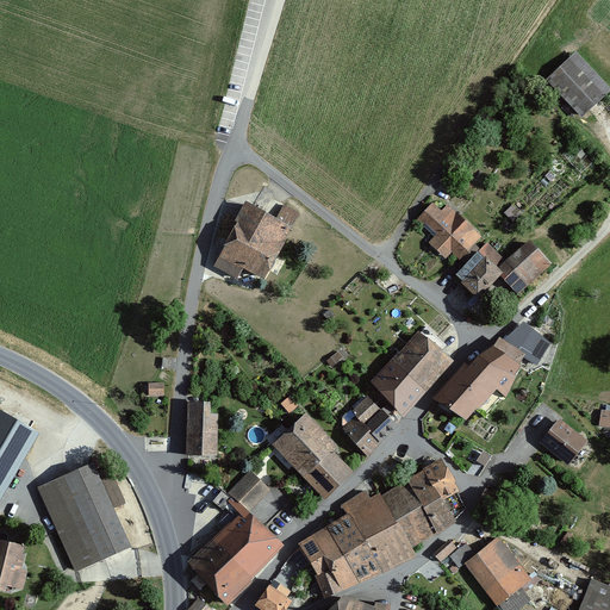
[(547,79),(579,114),(609,88),(577,51),(547,79)]
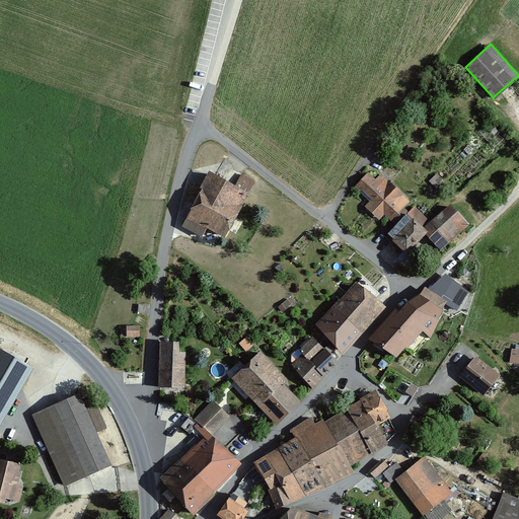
[(248,193),(211,172),(181,227),(200,237),(205,228),(224,238),(248,193)]
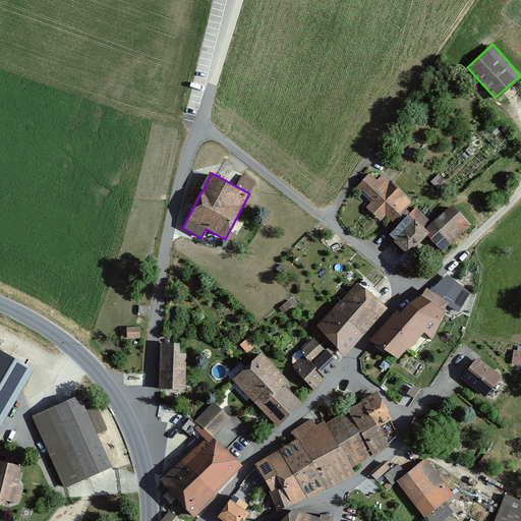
[(243,173),(237,184),(250,191),(257,180),(243,173)]
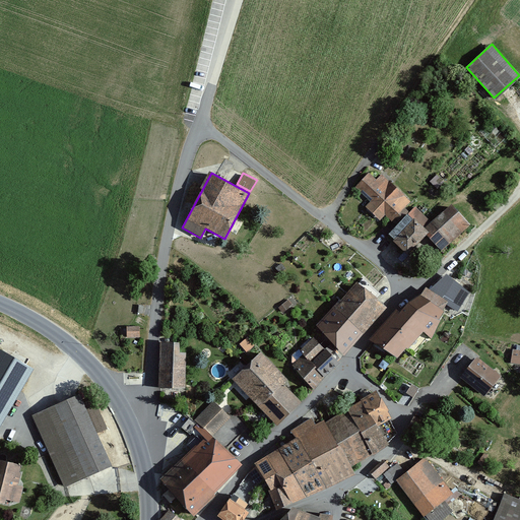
[(390,219),(398,226),(410,213),(403,207),(409,201),(380,174),(374,180),(368,175),(356,187),(371,200),(365,207),(379,221),(385,215),(390,219)]
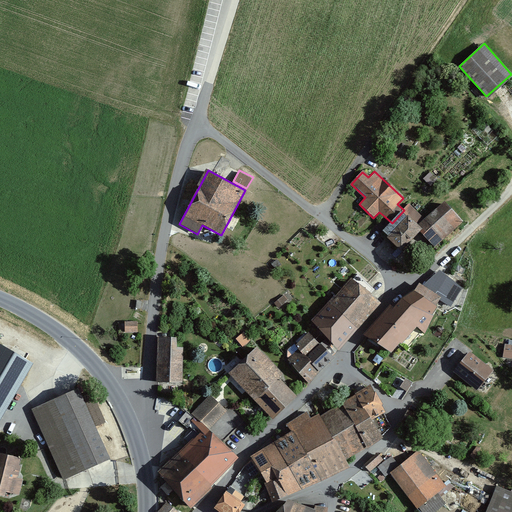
[(384,231),(402,250),(419,233),(423,237),(432,247),(463,218),(446,200),(426,220),(416,211),(410,204),(404,210),(392,223),(384,231)]
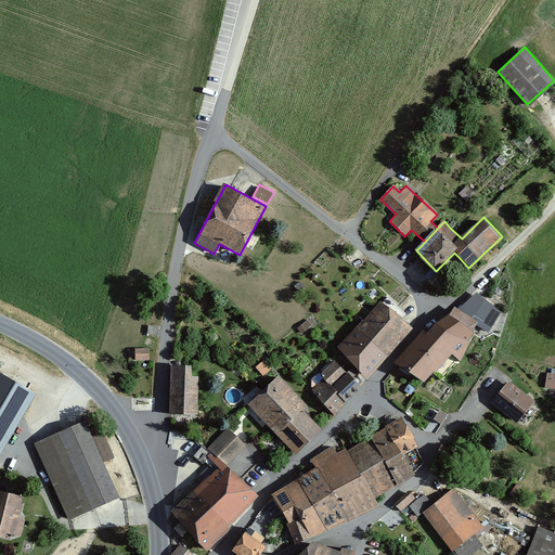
[(501,312),(476,293),(455,312),(489,333),(501,312)]
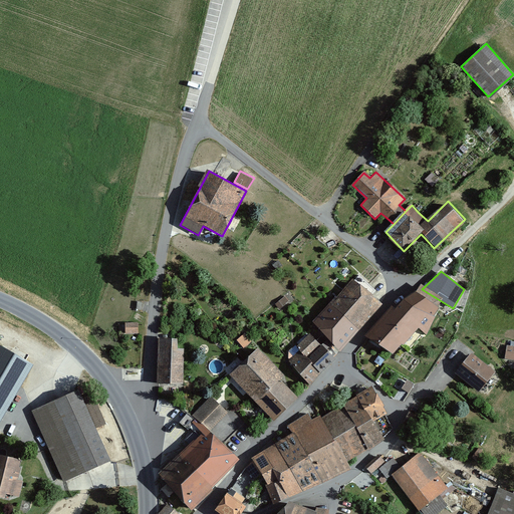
[(333,301),(359,326),(380,304),(355,279),(333,301)]
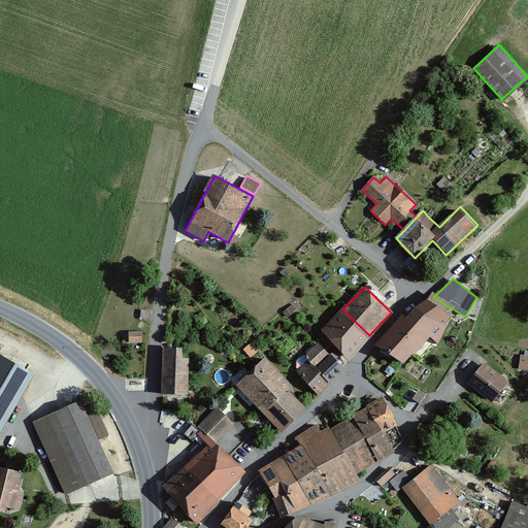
[(413,308),(404,318),(429,336),(437,343),(451,318),(426,299),(413,308)]
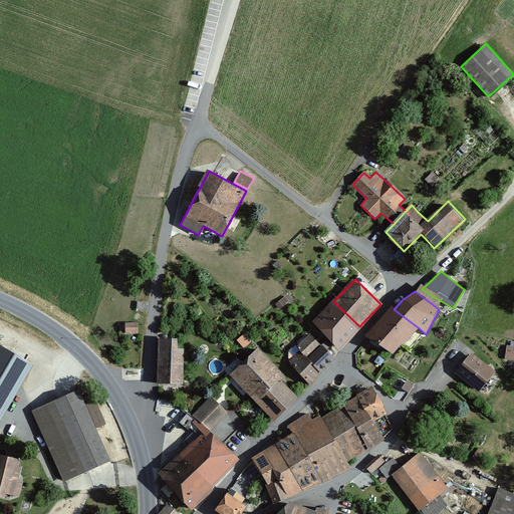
[(312,322),(337,348),(359,326),(333,301),(312,322)]
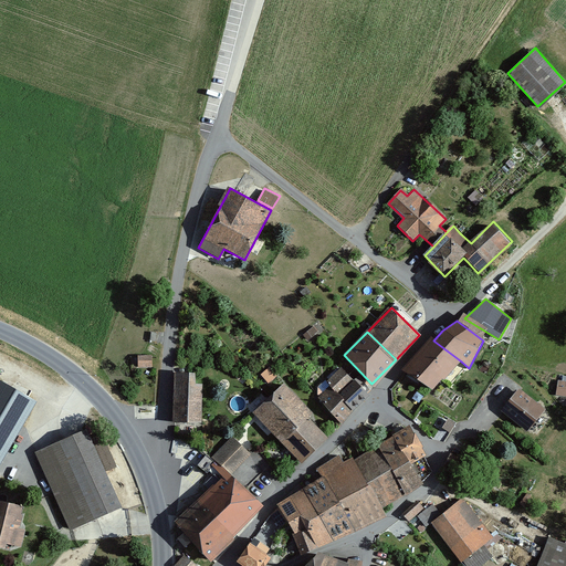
[(401,369),(431,390),(440,383),(460,360),(433,341),(430,337),(401,369)]
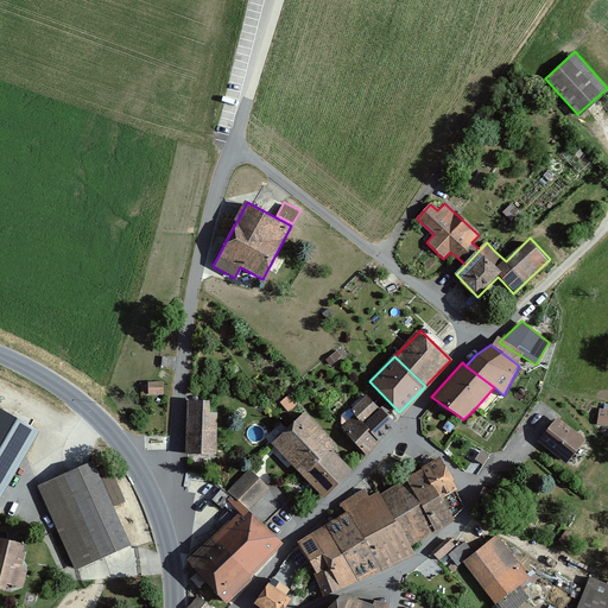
[(147,396),(163,396),(163,384),(147,384),(147,396)]
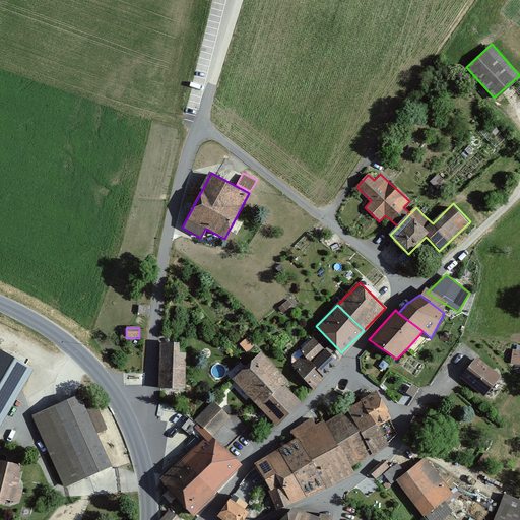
[(302,352),(324,377),(338,365),(314,339),(302,352)]
